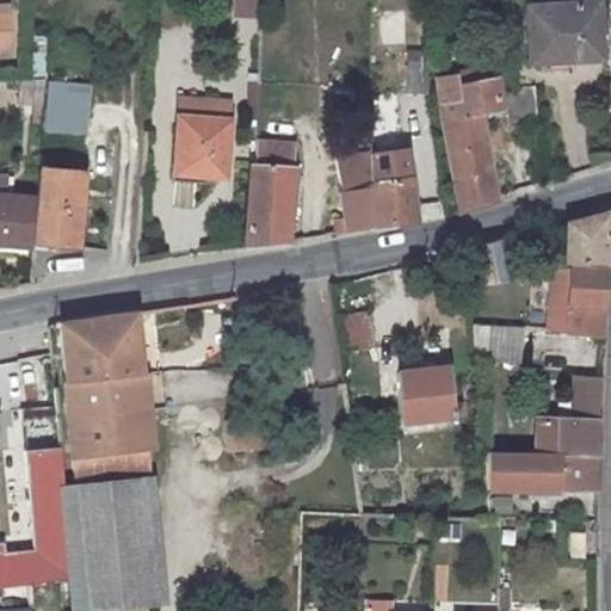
[(257,18),(258,0),(229,0),(228,16),(257,18)]
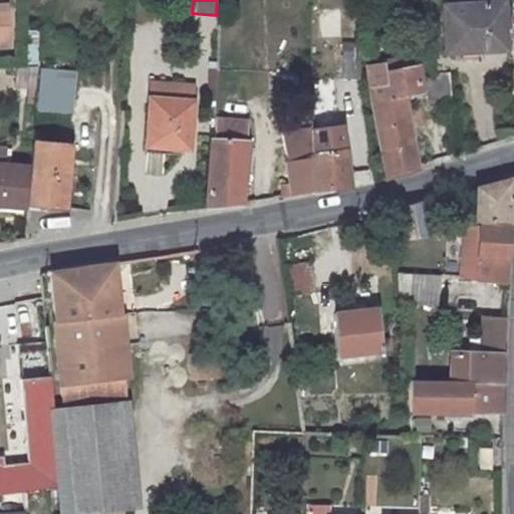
[(449,46),(466,45),(507,42),(504,0),(456,0),(445,1),(449,46)]
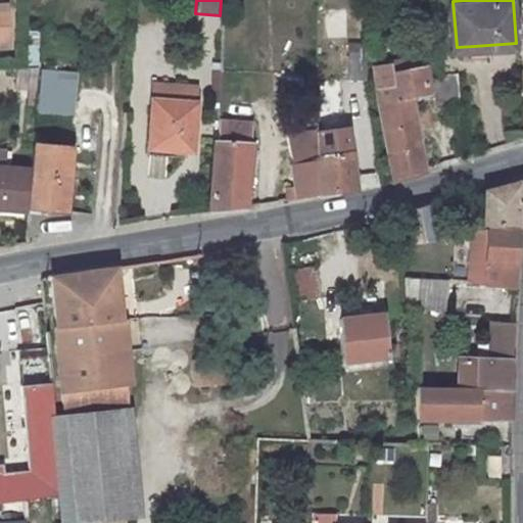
[(0,50),(9,50),(6,2),(0,2),(0,50)]
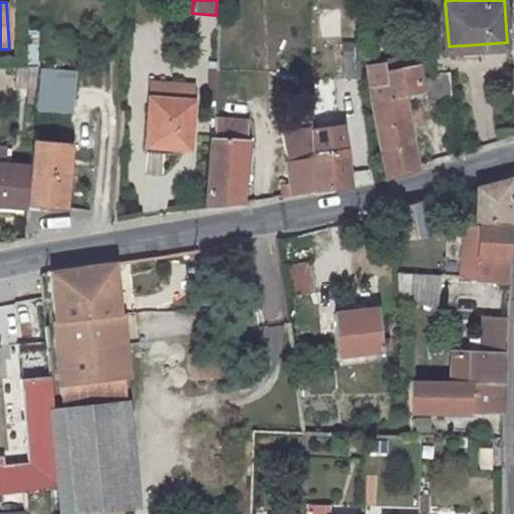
[(346,46),(350,81),(363,80),(359,45),(346,46)]
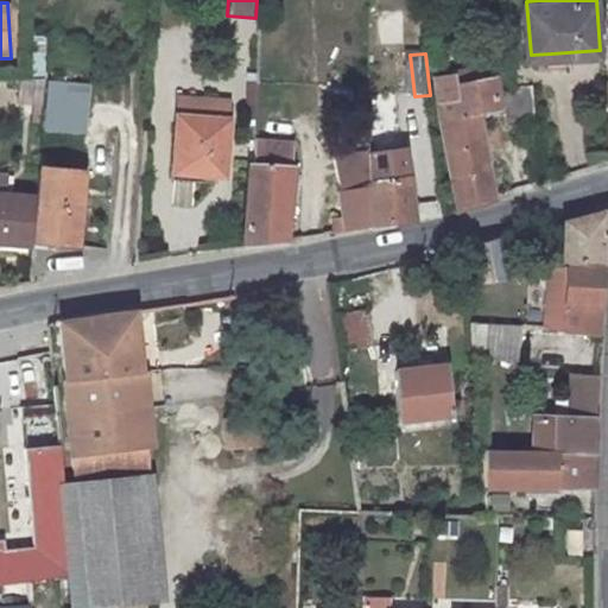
[(435,74),(460,211),(491,204),(498,202),(480,115),(502,113),(499,80),(457,84),(455,71),(435,74)]
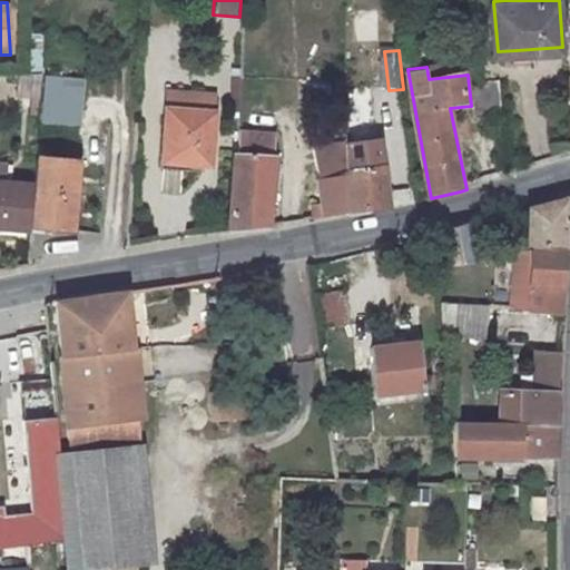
[(41,74),(37,121),(79,126),(84,78),(41,74)]
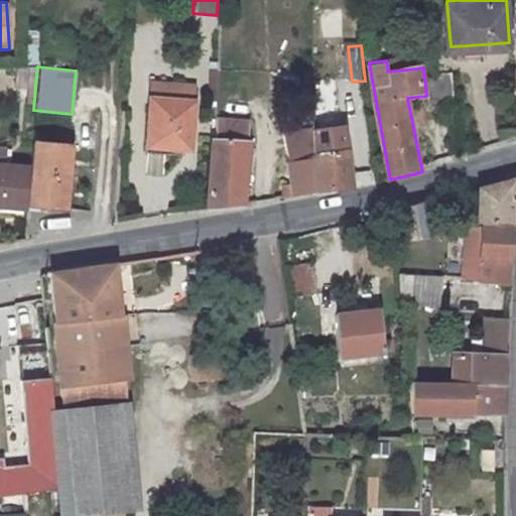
[(454,118),(452,83),(432,85),(435,119),(454,118)]
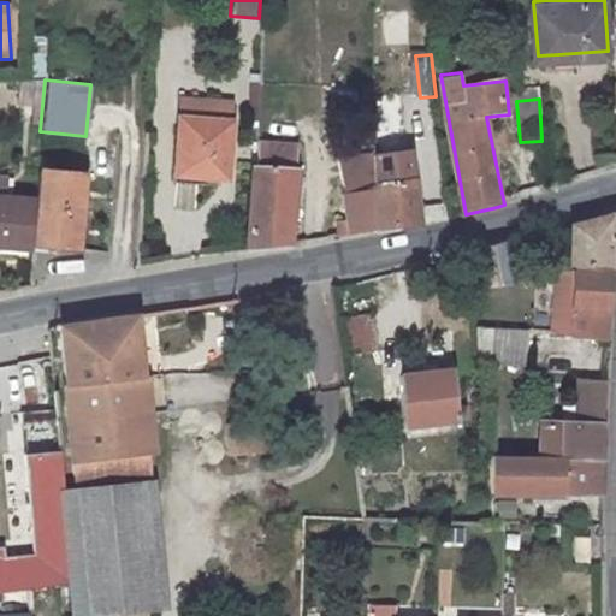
[(403,100),(374,100),(374,126),(406,124),(403,100)]
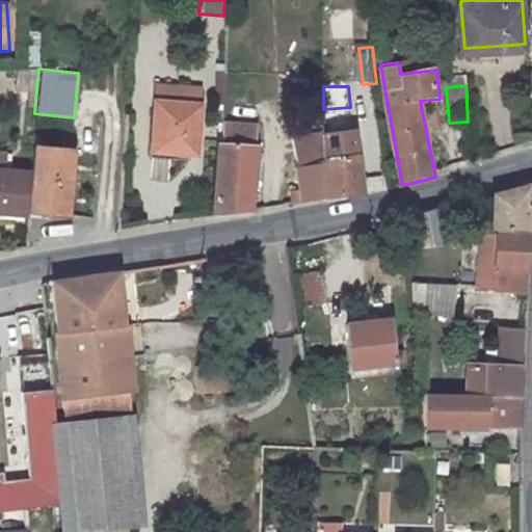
[(191,153),(191,106),(180,106),(180,89),(149,89),(149,153),(191,153)]
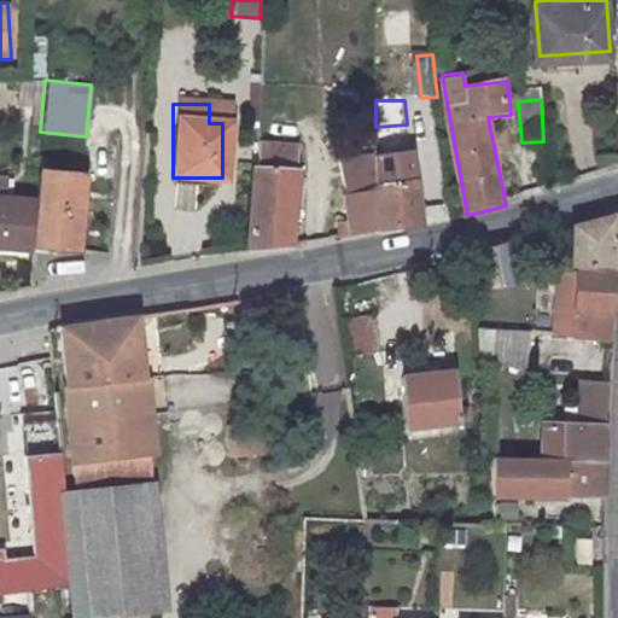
[(222,123),(222,104),(209,104),(209,123),(222,123)]
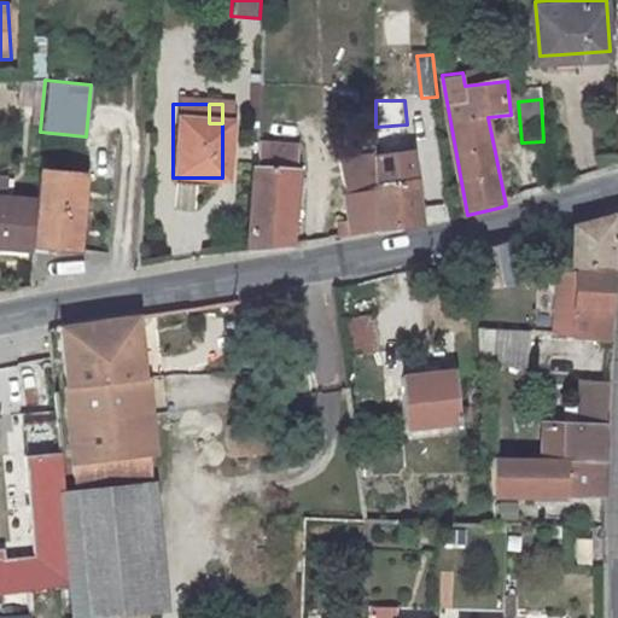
[(262,144),(261,167),(256,167),(250,249),(295,245),(302,147),(262,144)]
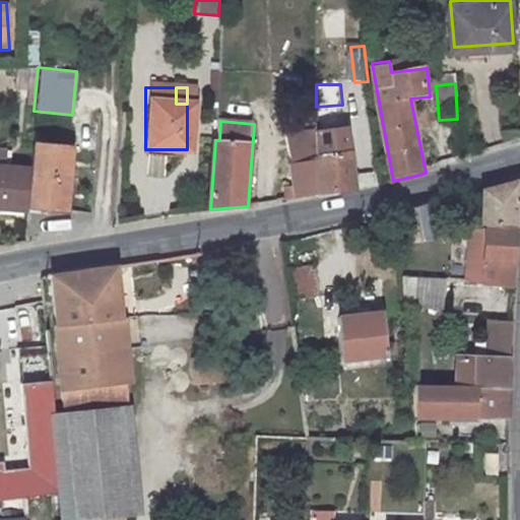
[(316,195),(354,190),(346,130),(316,132),(316,195)]
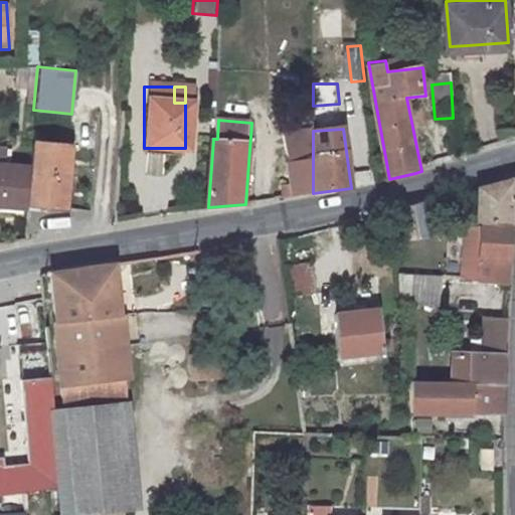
[(290,144),(291,165),(295,195),(313,193),(313,131),(290,144)]
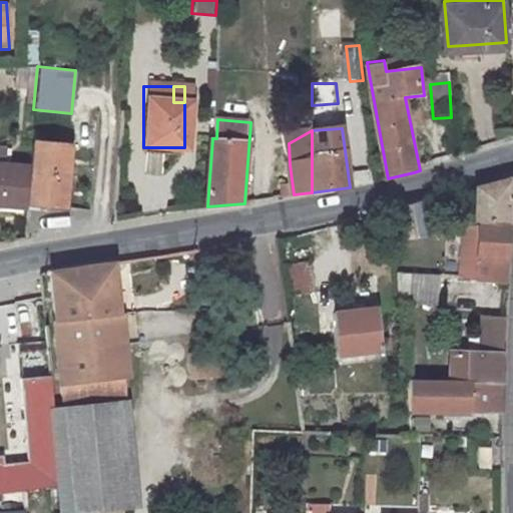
[(66,206),(71,148),(36,144),(30,202),(66,206)]
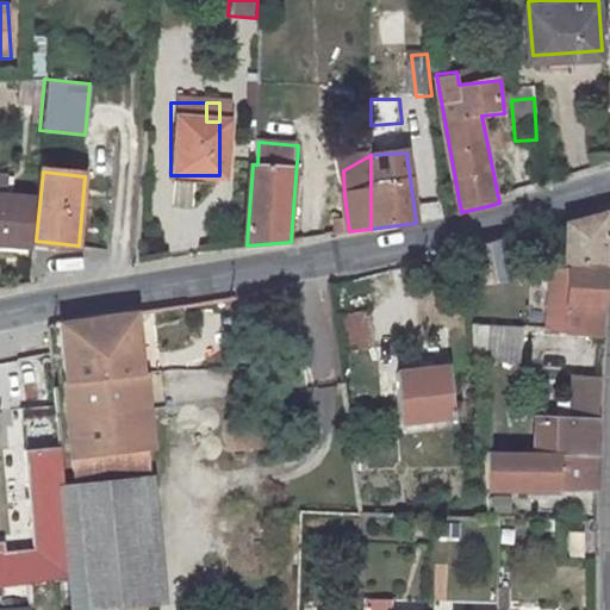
[(35,200),(0,197),(0,246),(30,249),(35,200)]
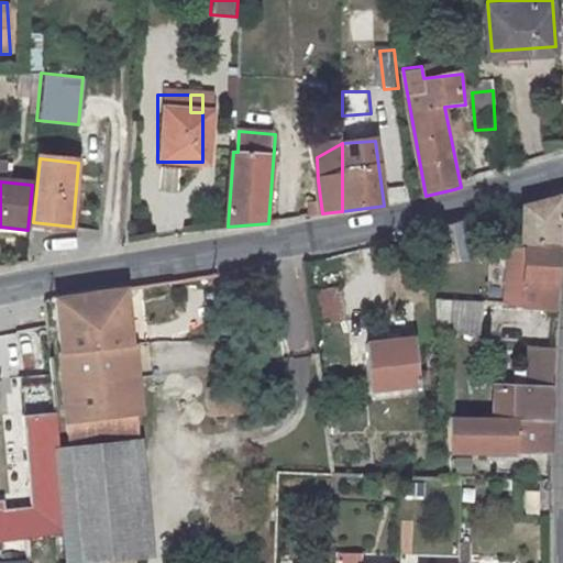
[(562,195),(521,205),(521,243),(561,244),(562,195)]
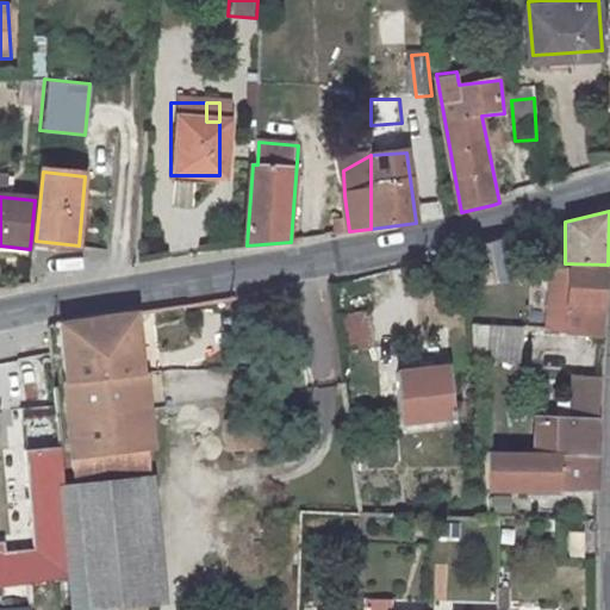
[(480,281),(491,280),(528,274),(521,232),(475,247),(480,281)]
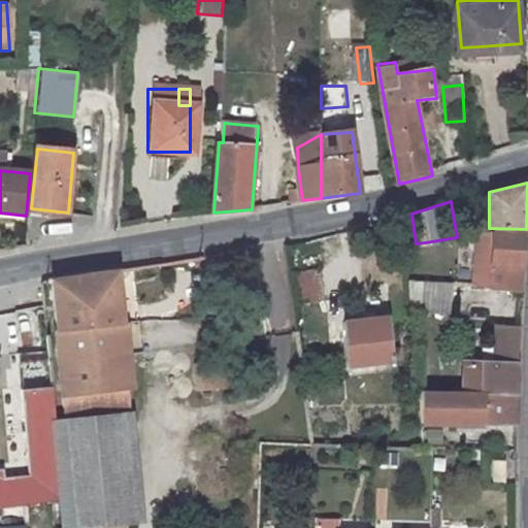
[(522,292),(525,232),(489,231),(475,233),(474,288),(522,292)]
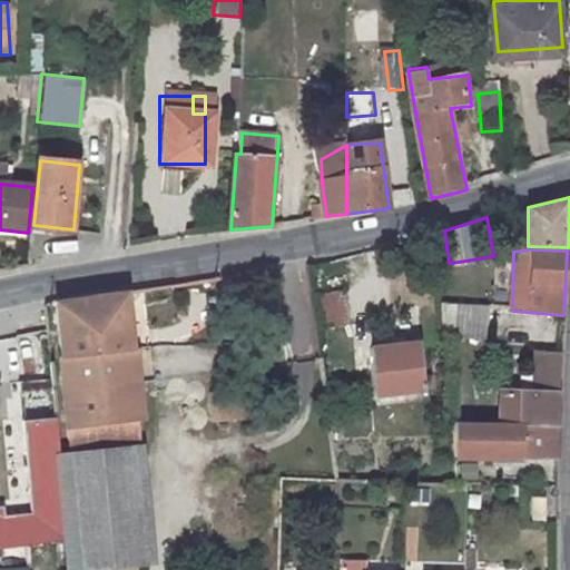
[(460,275),(459,262),(449,263),(438,265),(439,278),(460,275)]
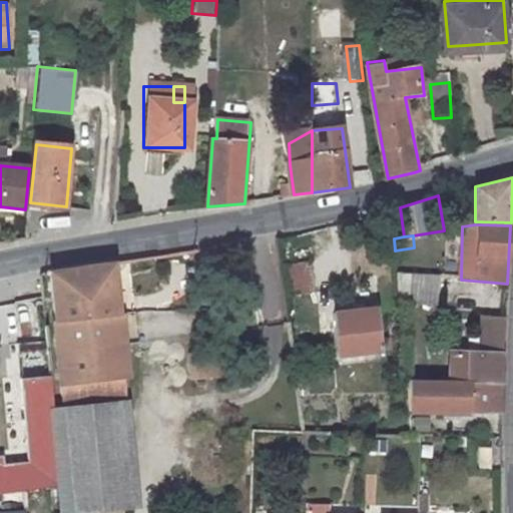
[(190,267),(189,250),(155,255),(157,271),(190,267)]
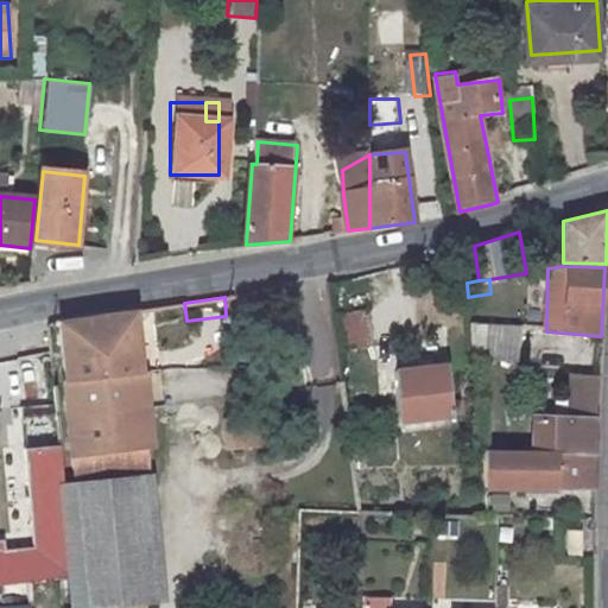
[(154,339),(185,335),(182,303),(151,308),(154,339)]
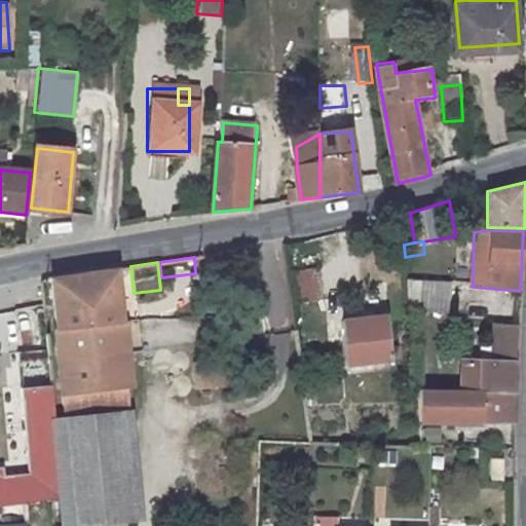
[(289,270),(293,302),(323,298),(318,266),(289,270)]
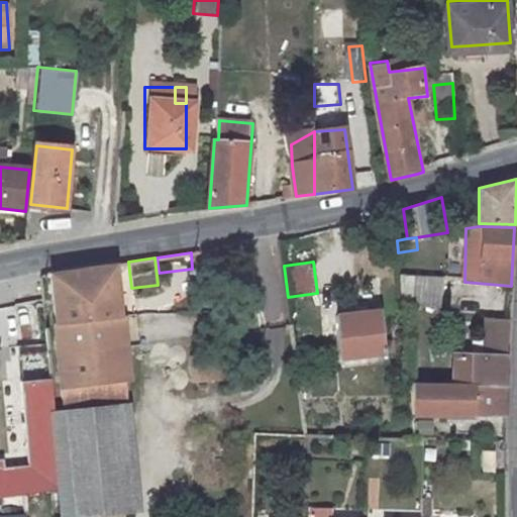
[(115,264),(42,274),(49,410),(124,404),(115,264)]
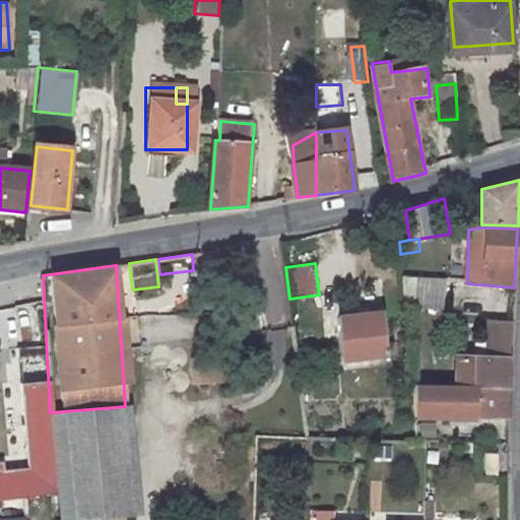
[(443,310),(445,282),(407,279),(410,308),(443,310)]
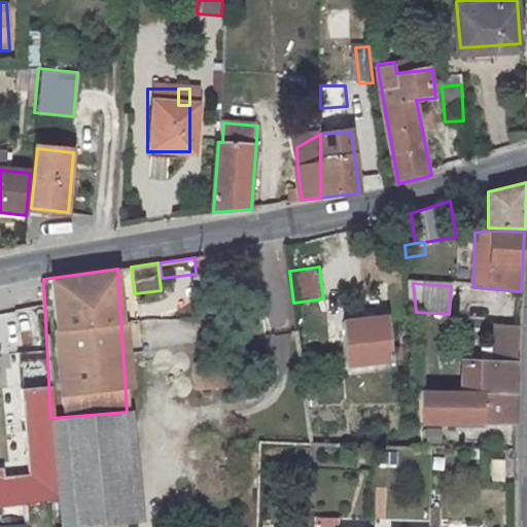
[(394,359),(390,315),(348,318),(352,362),(394,359)]
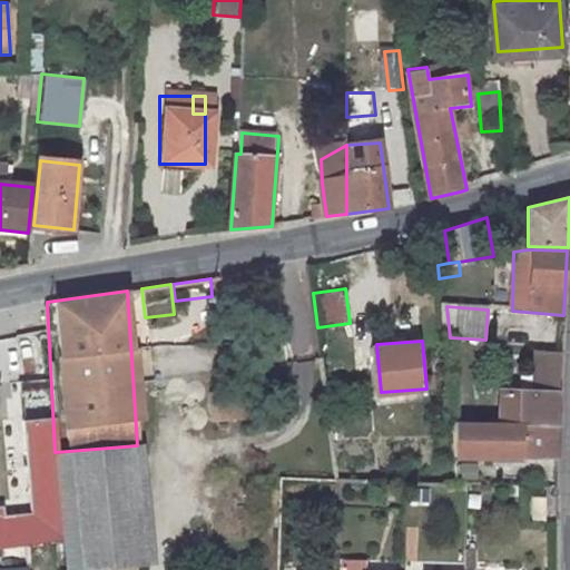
[(135,346),(135,375),(212,375),(212,345),(135,346)]
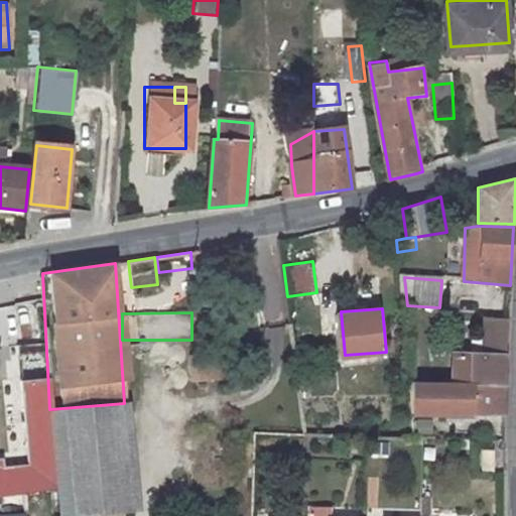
[(506,356),(508,319),(487,318),(487,353),(449,352),(447,382),(507,385),(508,355),(506,356)]
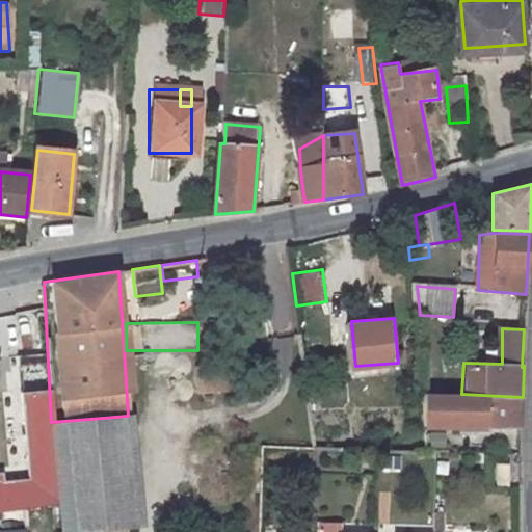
[(40,354),(20,360),(25,380),(45,375),(40,354)]
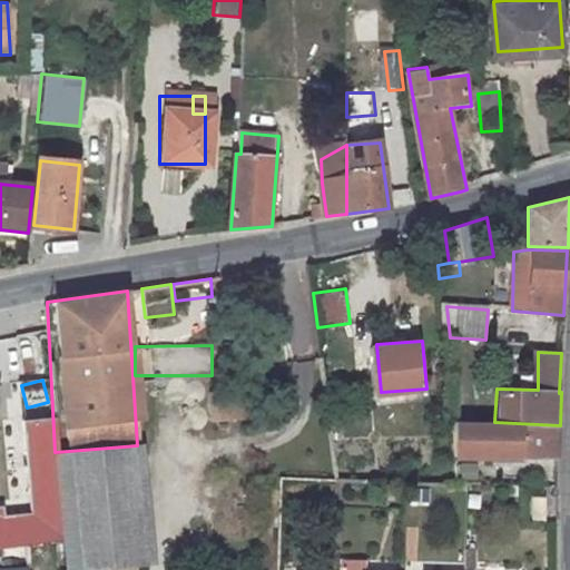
[(459,455),(559,459),(560,425),(494,422),(454,420),(459,455)]
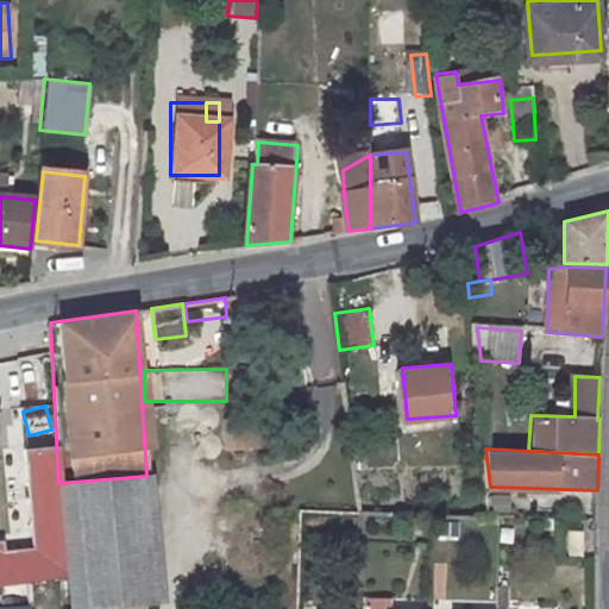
[(0,588),(10,586),(62,579),(55,484),(51,450),(25,451),(32,551),(0,552),(0,588)]
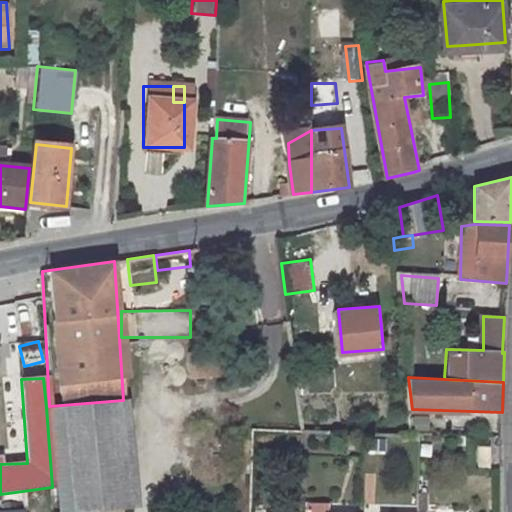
[(123,400),(46,407),(52,487),(55,511),(79,511),(138,507),(123,400)]
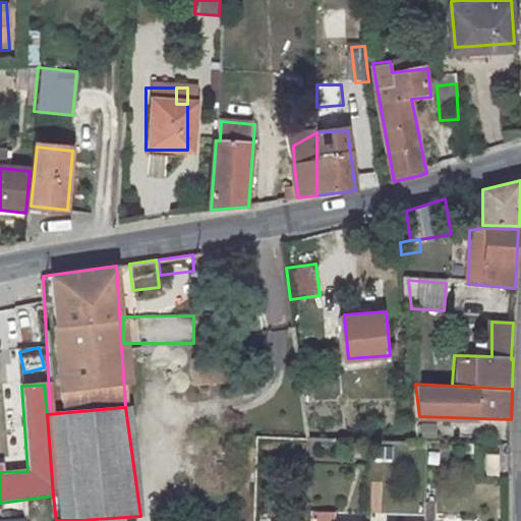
[(498,454),(483,454),(483,477),(497,477),(498,454)]
